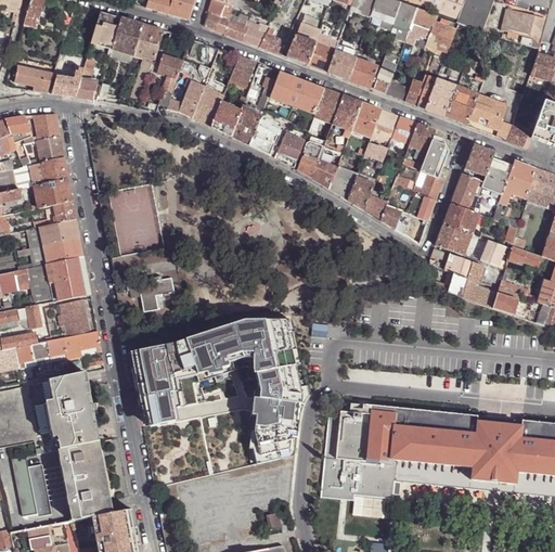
[(0,0),(0,8),(7,10),(4,17),(15,21),(20,7),(22,0),(0,0)]
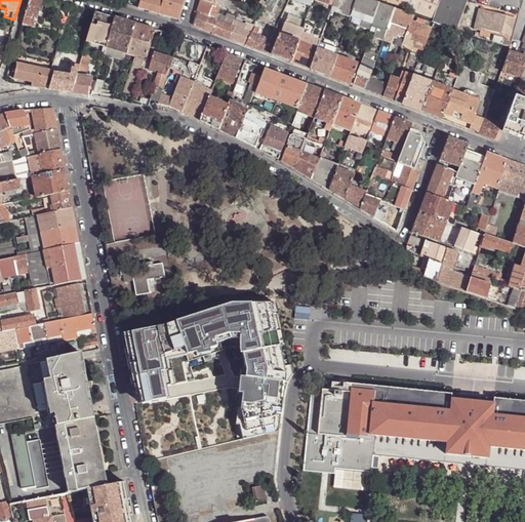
[(28,0),(22,23),(34,25),(40,0),(28,0)]
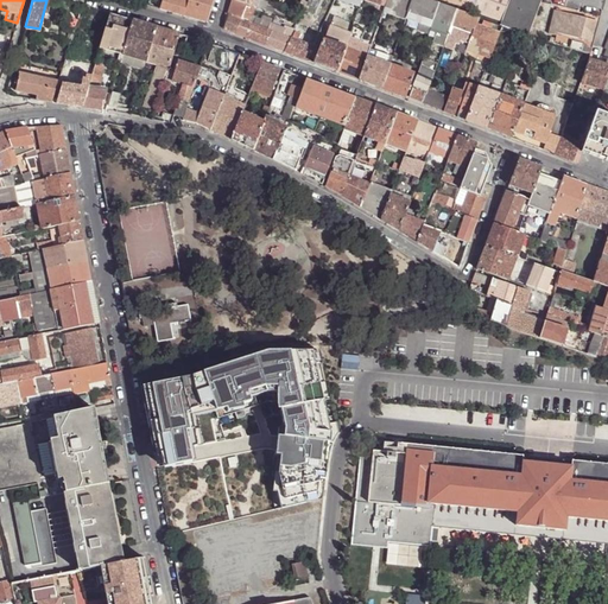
[(188,0),(188,4),(178,0),(163,0),(162,7),(184,14),(208,21),(211,10),(214,0),(188,0)]
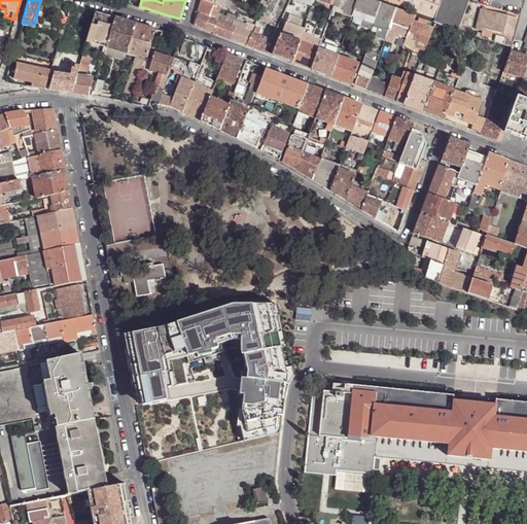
[(213,3),(214,1),(211,0),(201,0),(200,4),(198,10),(211,15),(215,16),(218,9),(220,5),(213,3)]
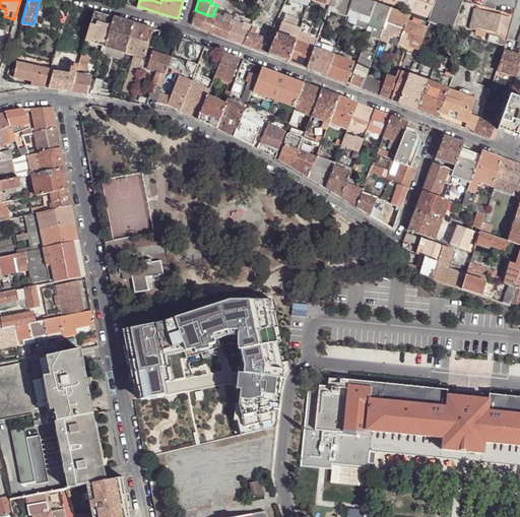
[(258,10),(263,0),(258,0),(255,8),(258,10)]
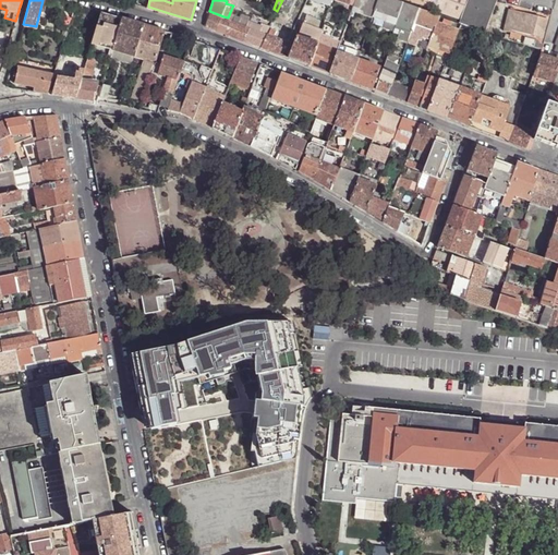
[(352,11),(355,3),(356,0),(352,0),(352,1),(348,0),(332,0),(331,4),(352,11)]
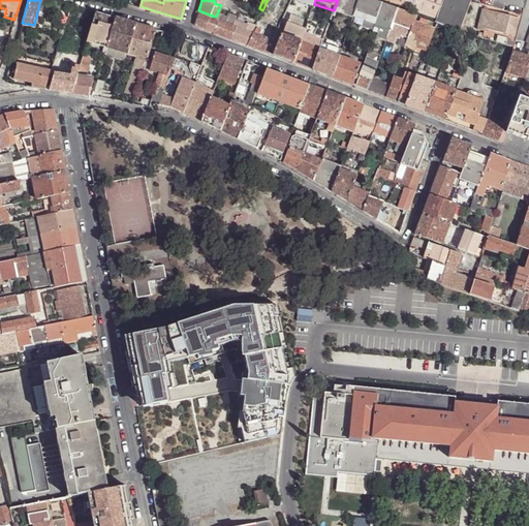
[(338,0),(337,3),(344,5),(345,3),(347,3),(345,8),(355,11),(360,0),(338,0)]
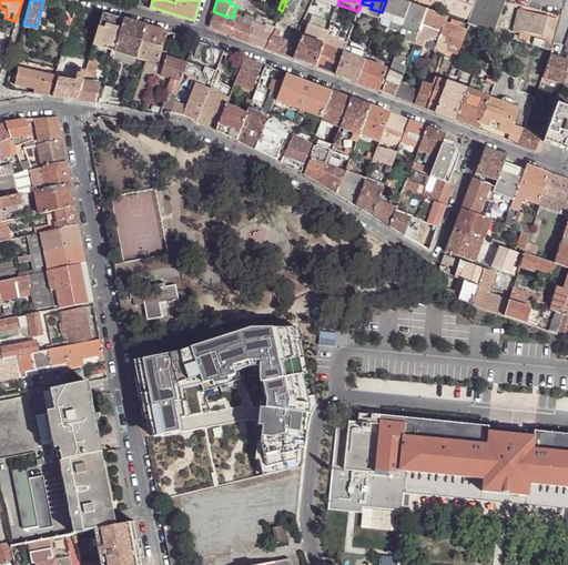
[(386,0),(382,12),(379,17),(402,24),(412,0),(386,0)]
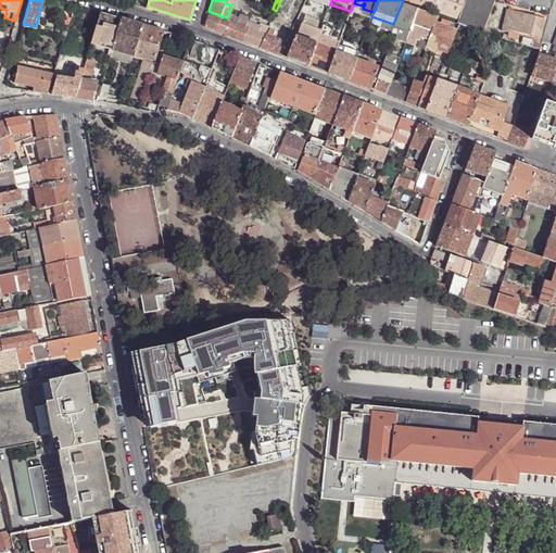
[(419,7),(403,0),(393,24),(393,25),(411,30),(414,21),(419,7)]
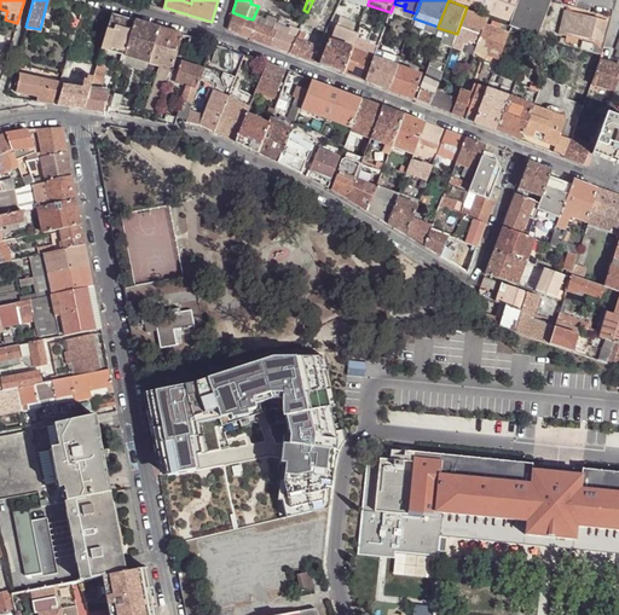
[(458,0),(510,18),(516,3),(510,0),(458,0)]
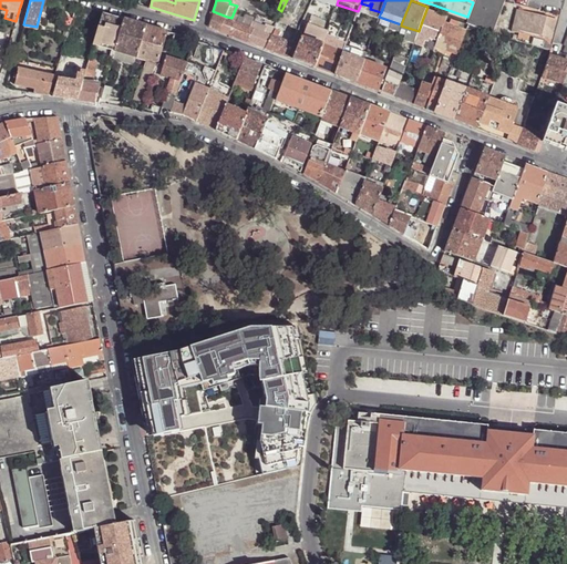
[(473,0),(473,2),(467,17),(466,19),(493,29),(504,0),(473,0)]
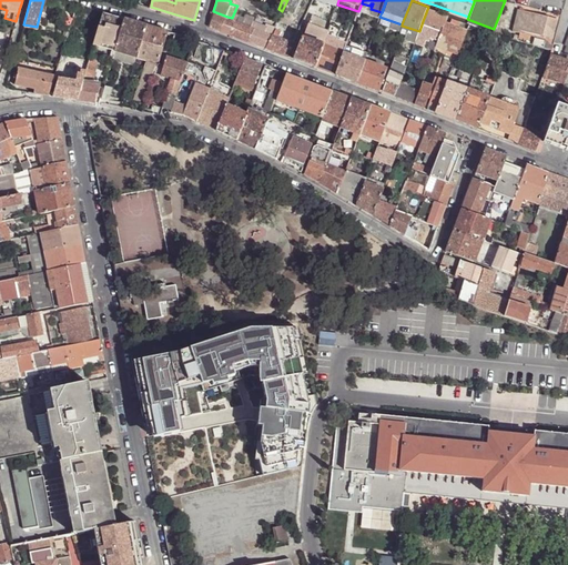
[(448,13),(428,7),(423,21),(442,28),(446,19),(448,13)]
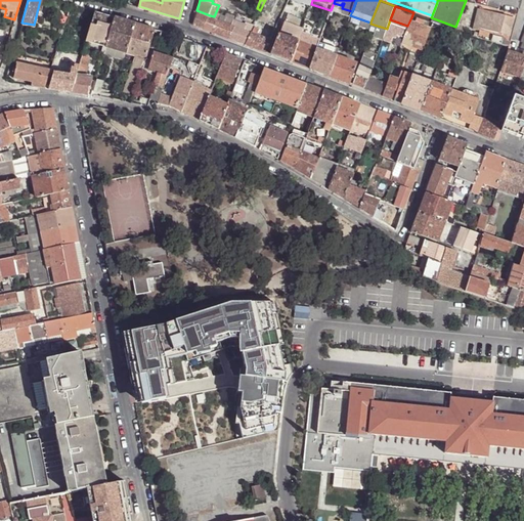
[(477,25),(497,30),(503,31),(510,33),(514,15),(479,6),(475,24),(477,25)]
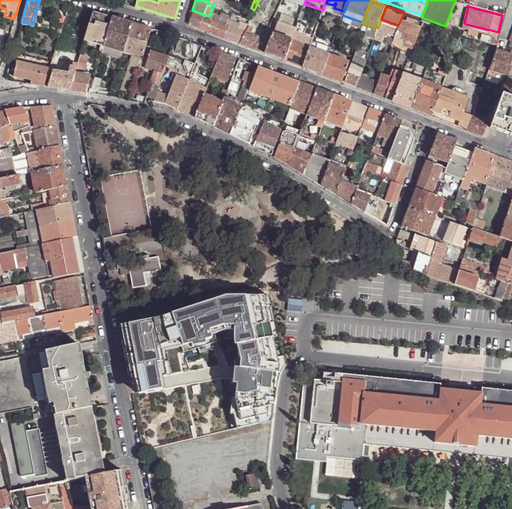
[(84,39),(103,44),(112,15),(103,12),(93,9),(84,39)]
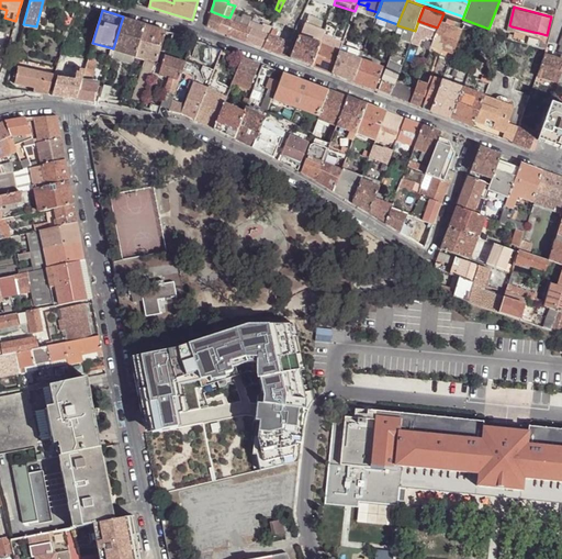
[(216,28),(221,29),(225,17),(211,11),(208,24),(210,25),(216,28)]
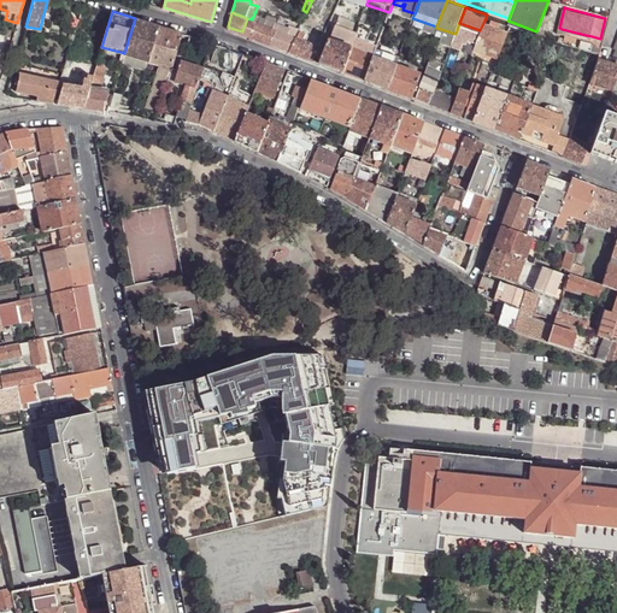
[(354,39),(359,23),(340,13),(336,23),(329,37),(328,37),(327,42),(323,51),(318,60),(330,65),(342,70),(354,39)]
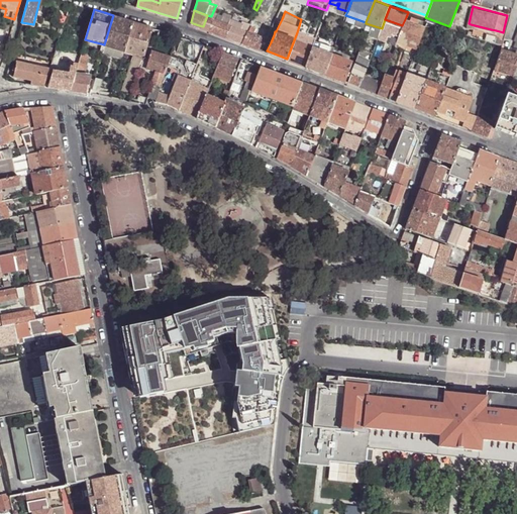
[(239,27),(228,23),(230,17),(230,15),(222,12),(221,15),(220,20),(215,18),(211,16),(207,15),(203,26),(213,30),(233,38),(242,41),(249,27),(250,25),(244,23),(240,24),(239,27)]
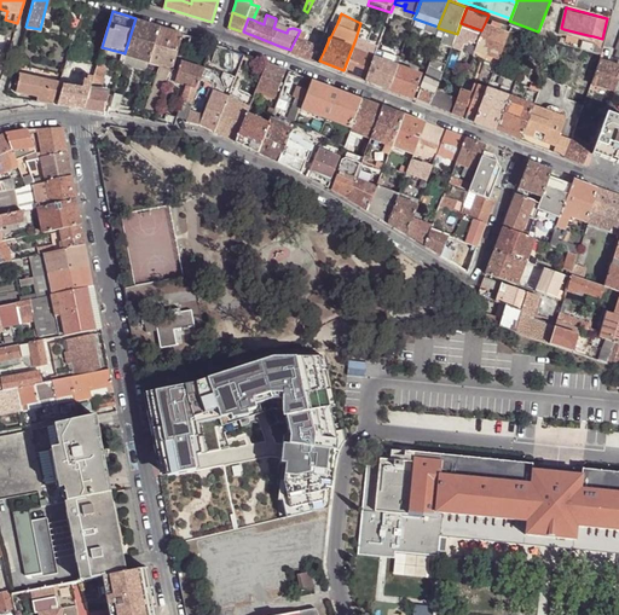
[(125,53),(149,61),(158,24),(145,21),(136,18),(125,53)]
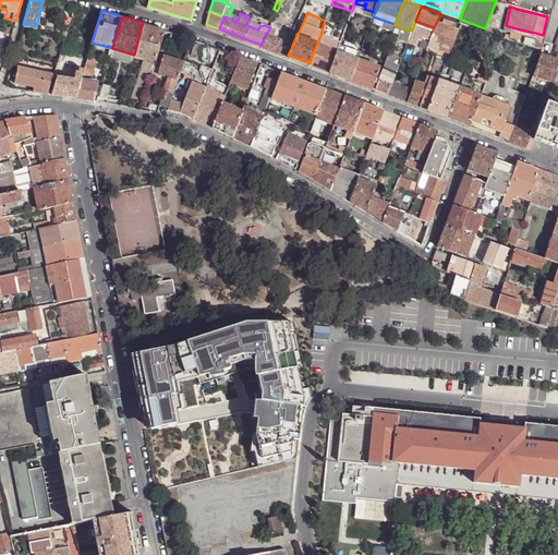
[(443,21),(438,19),(434,27),(429,40),(429,41),(449,49),(458,26),(450,23),(452,19),(445,16),(443,21)]
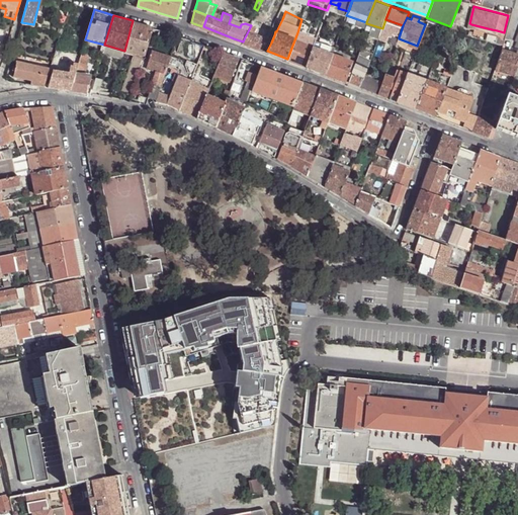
[(231,17),(229,23),(240,27),(241,24),(245,23),(231,17)]
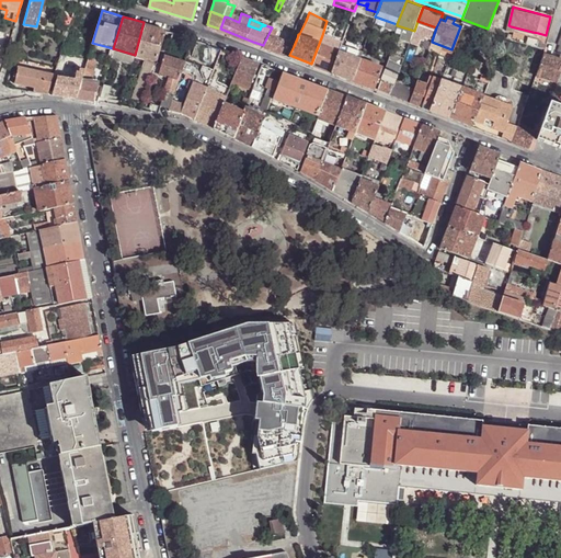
[(418,21),(414,31),(411,37),(409,43),(418,46),(421,38),(424,40),(425,37),(432,41),(436,27),(418,21)]
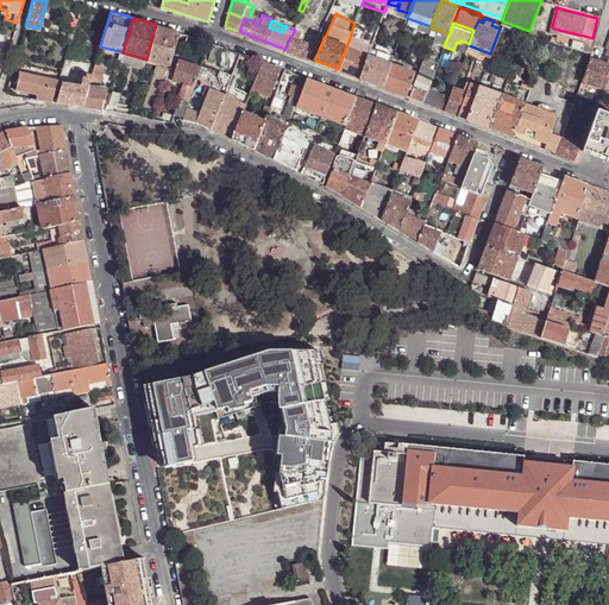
[(146,60),(169,67),(180,31),(169,29),(156,24),(146,60)]
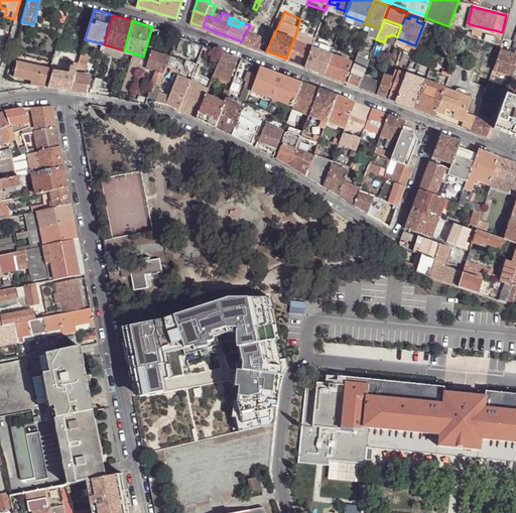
[(381,28),(365,23),(363,29),(378,34),(381,28)]
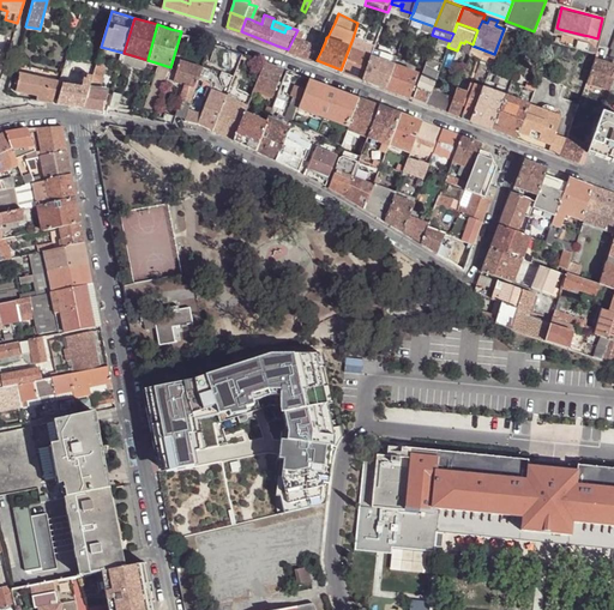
[(296,32),(288,49),(300,54),(311,58),(313,54),(314,52),(317,44),(298,37),(300,35),(296,32)]
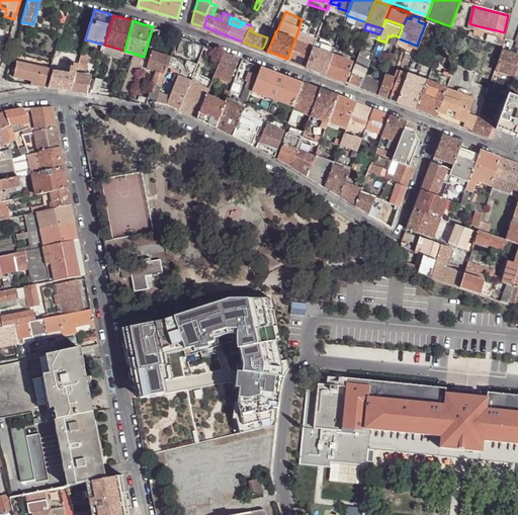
[(316,39),(297,32),(287,59),(295,62),(307,66),(316,39)]
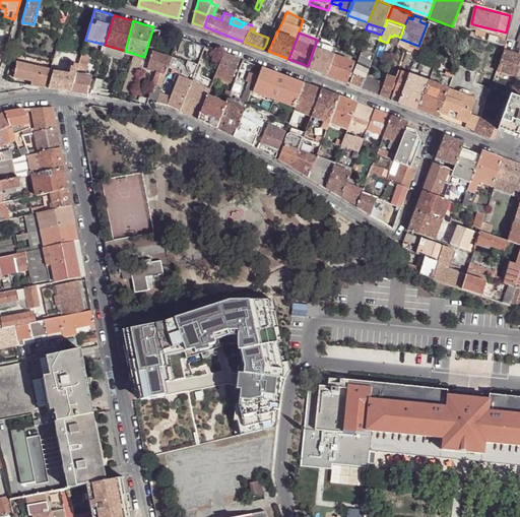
[(317,40),(308,66),(316,69),(326,73),(334,53),(336,47),(317,40)]
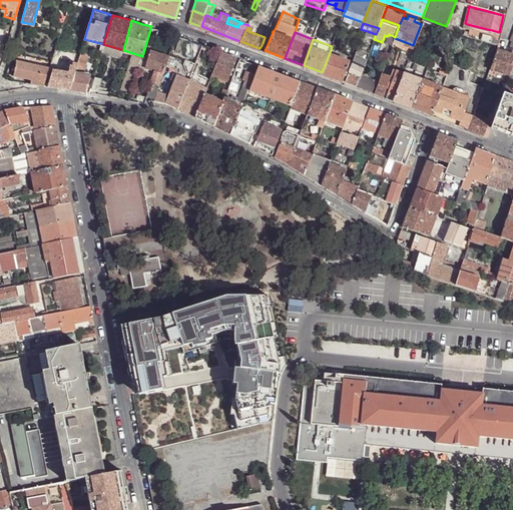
[(101,52),(120,58),(123,50),(103,44),(101,52)]
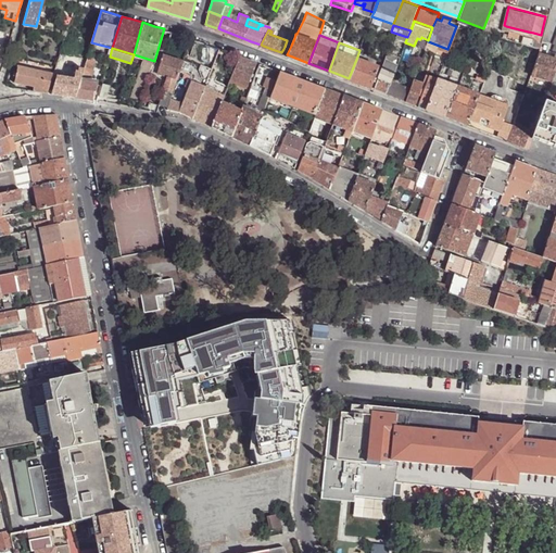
[(397,63),(401,54),(387,49),(383,59),(397,63)]
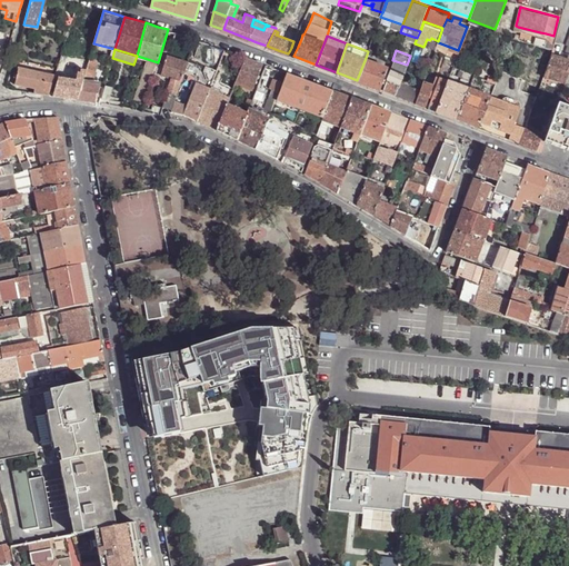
[(35,92),(50,95),(56,75),(52,75),(55,66),(29,60),(27,55),(20,52),(16,52),(11,66),(19,67),(16,83),(25,86),(36,88),(35,92)]
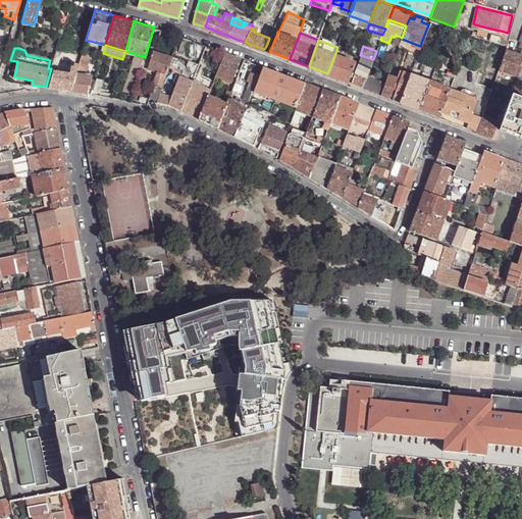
[(521,53),(520,53),(506,48),(499,68),(519,74),(521,64),(521,53)]
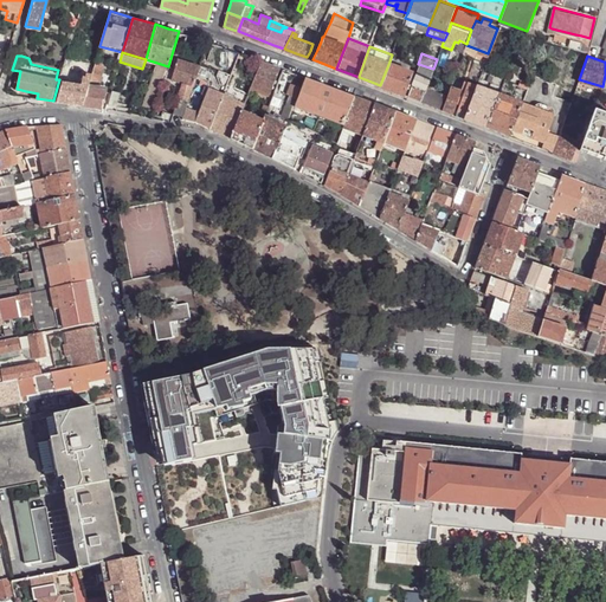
[(173,114),(184,116),(186,108),(187,102),(201,58),(199,57),(195,65),(184,60),(176,58),(171,78),(182,82),(176,98),(178,98),(173,114)]
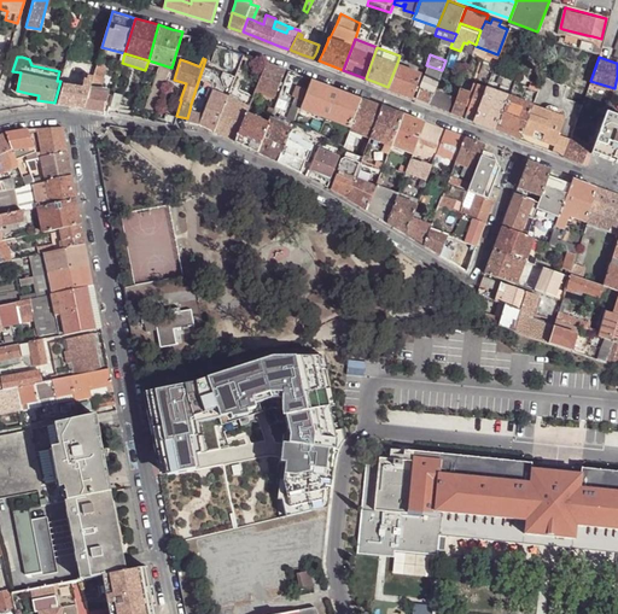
[(267,60),(256,88),(274,95),(285,68),(274,64),(267,60)]
